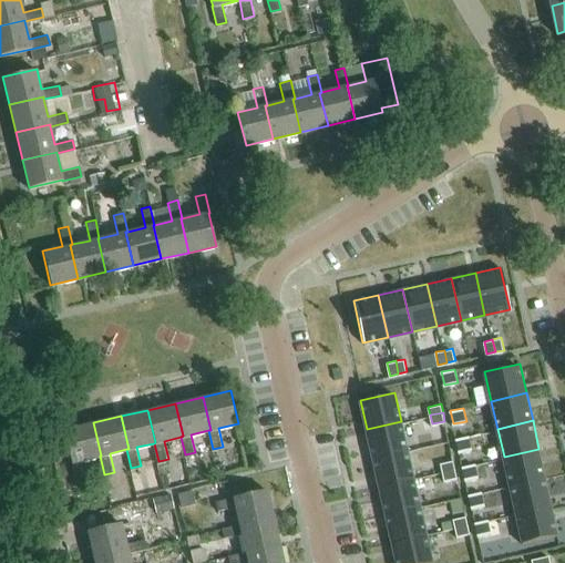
[(372,457),(408,449),(401,421),(367,429),(372,457)]
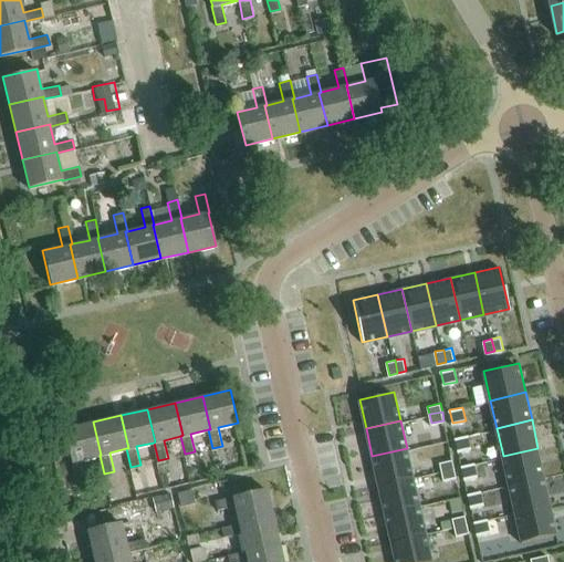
[(101,455),(93,422),(65,428),(73,462),(72,462),(76,480),(86,478),(82,459),(100,455),(101,455)]
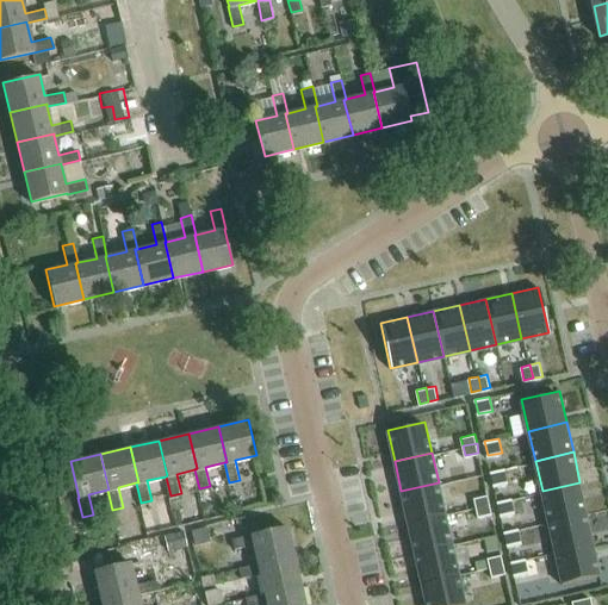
[(504,468),(491,471),(495,485),(508,482),(504,468)]
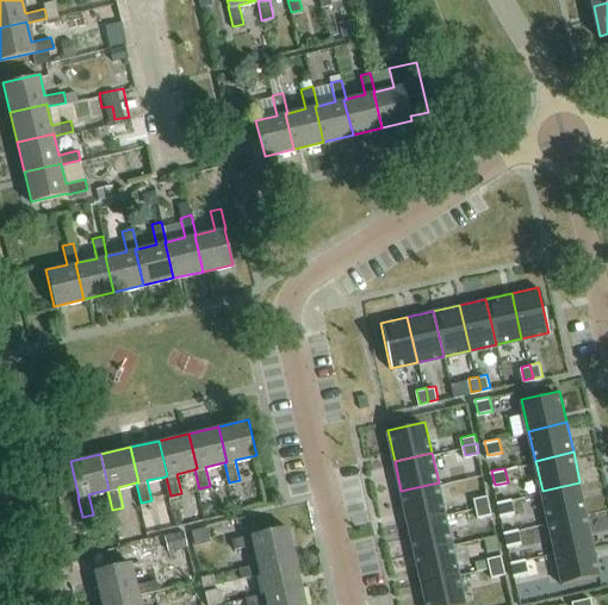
[(408,521),(446,512),(439,482),(401,491),(408,521)]
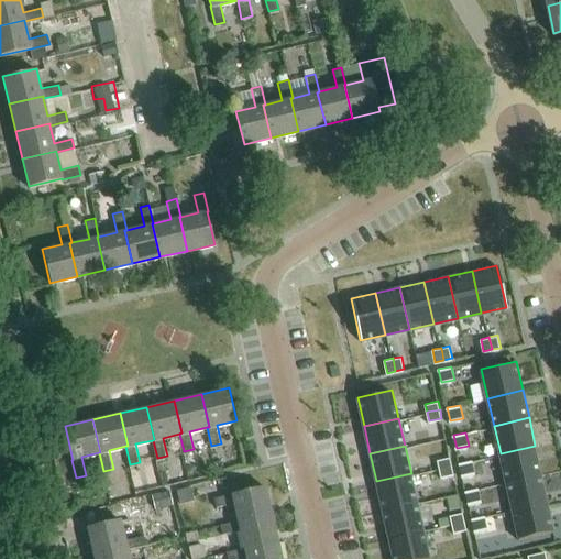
[(506,481),(541,473),(535,446),(501,453),(506,481)]
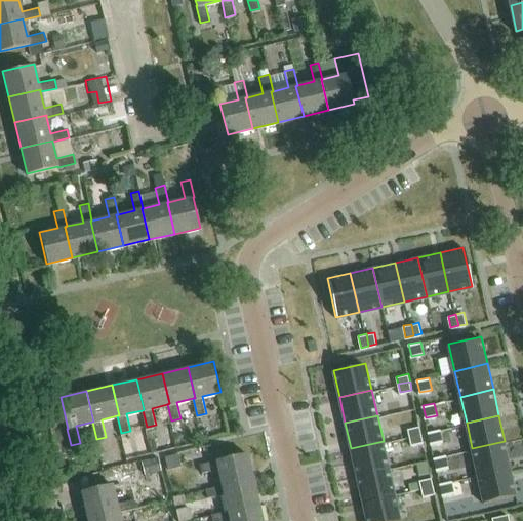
[(419,425),(408,428),(409,436),(421,433),(419,425)]
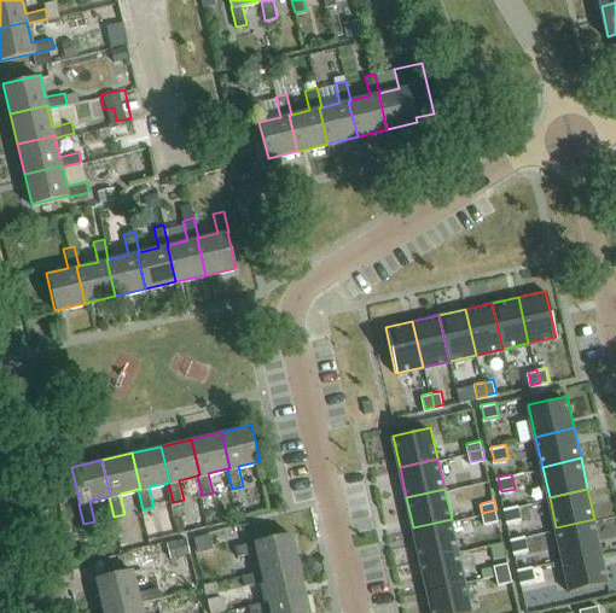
[(518,505),(505,507),(507,521),(522,519),(518,505)]
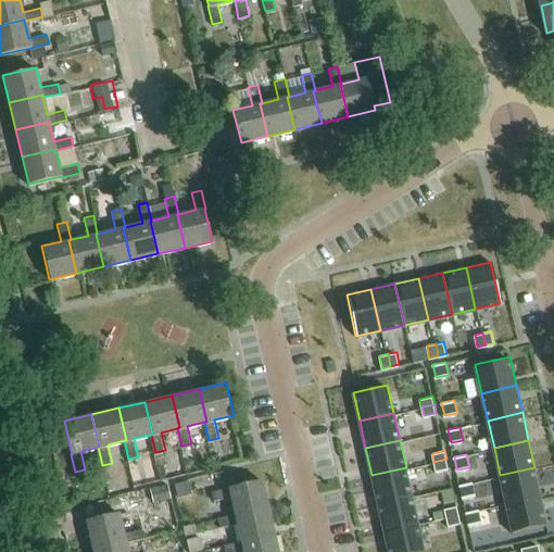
[(447,459),(433,462),(436,471),(449,467),(447,459)]
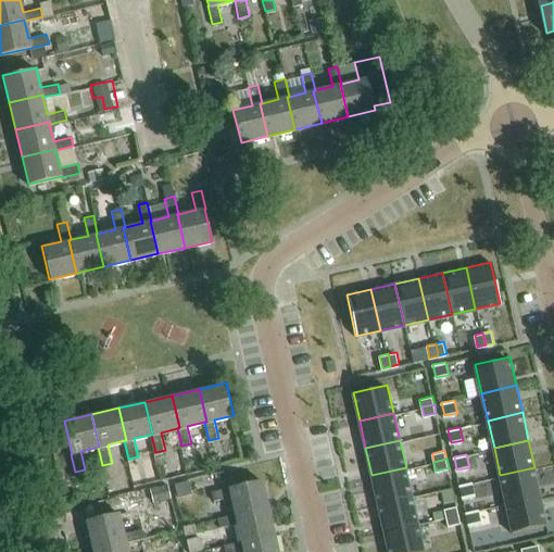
[(378,503),(413,494),(406,467),(372,475),(378,503)]
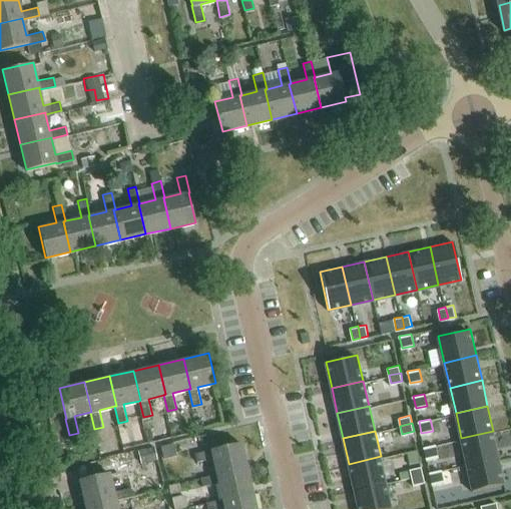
[(467,463),(499,456),(493,431),(461,438),(467,463)]
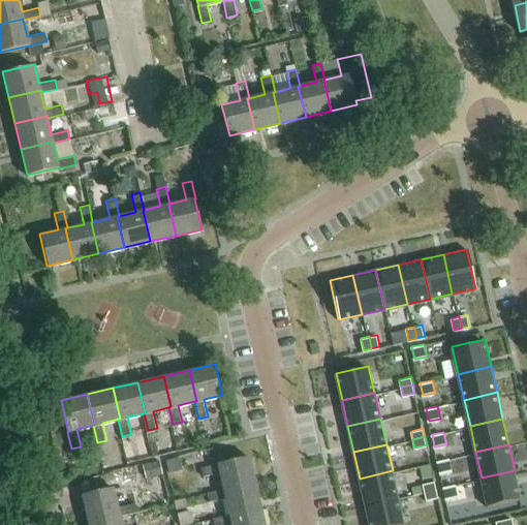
[(224,488),(256,481),(250,455),(219,462),(218,461),(203,465),(205,474),(220,470),(224,487),(224,488)]
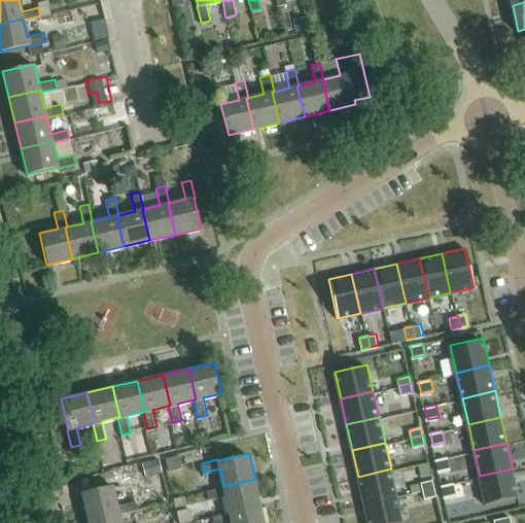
[(448,456),(435,459),(439,472),(451,468),(448,456)]
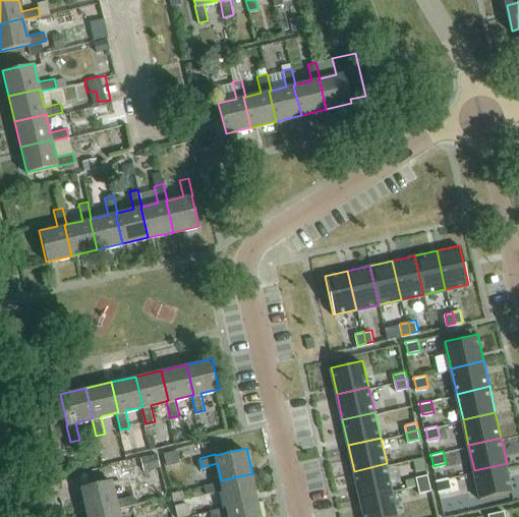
[(158,452),(141,455),(143,469),(161,465),(158,452)]
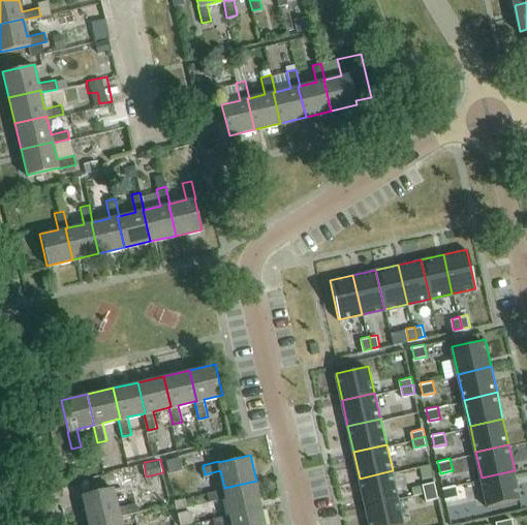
[(365,504),(398,497),(393,470),(360,479),(365,504)]
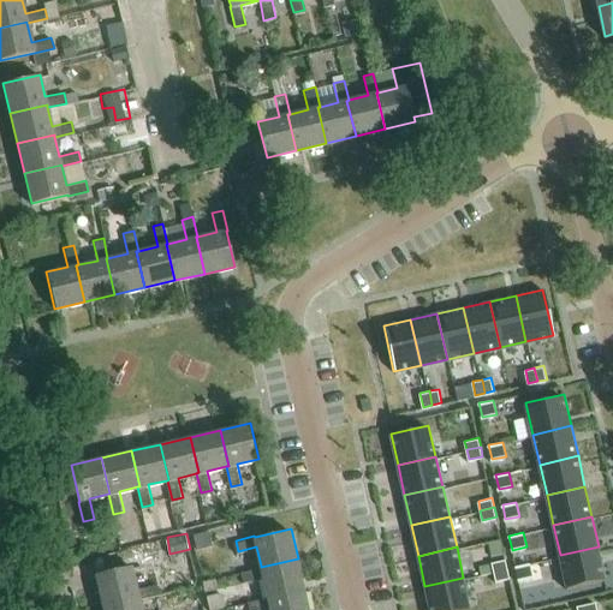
[(560,555),(567,586),(606,578),(599,546),(560,555)]
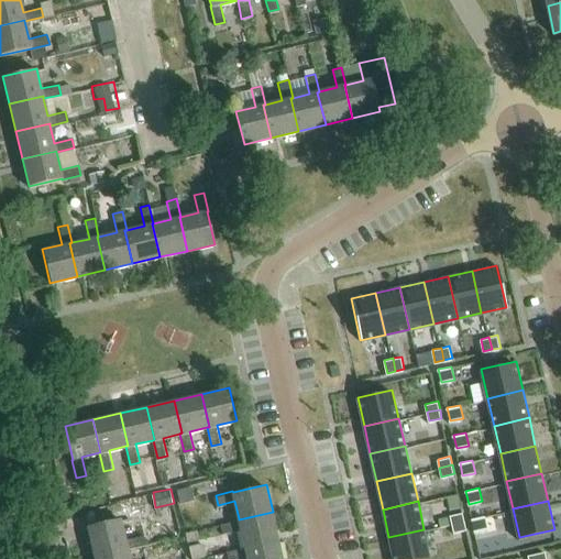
[(278,539),(273,512),(239,519),(239,518),(221,523),(223,532),(241,528),(245,546),(245,547),(278,539)]
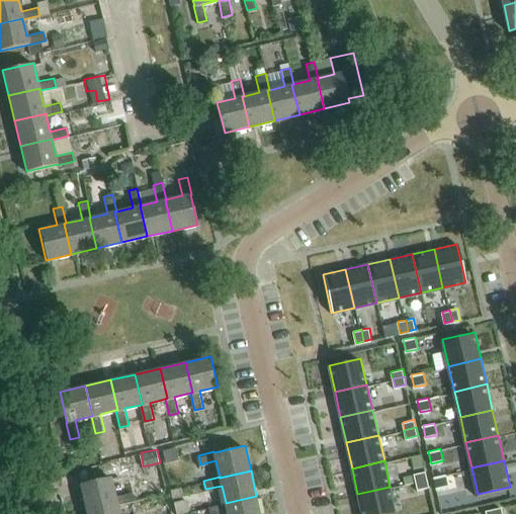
[(426,470),(414,473),(416,481),(427,478),(426,470)]
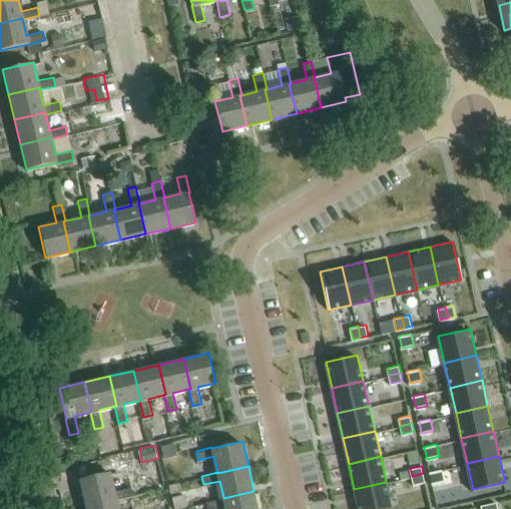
[(442,469),(430,472),(433,484),(444,481),(442,469)]
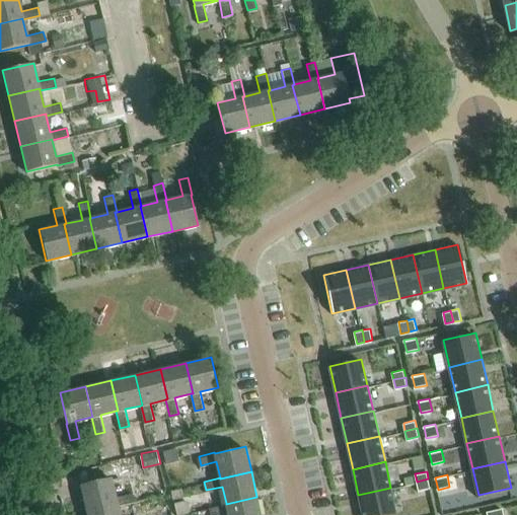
[(81,484),(87,509),(119,502),(119,504),(136,500),(134,491),(117,495),(113,476),(81,484)]
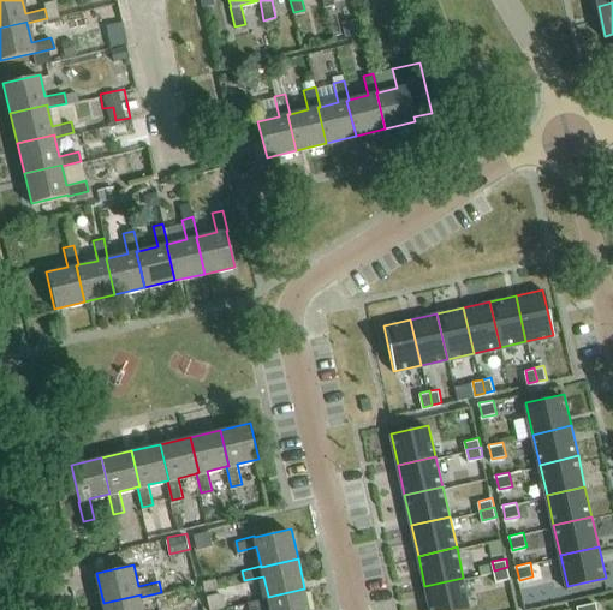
[(507,567),(494,570),(497,580),(510,576),(507,567)]
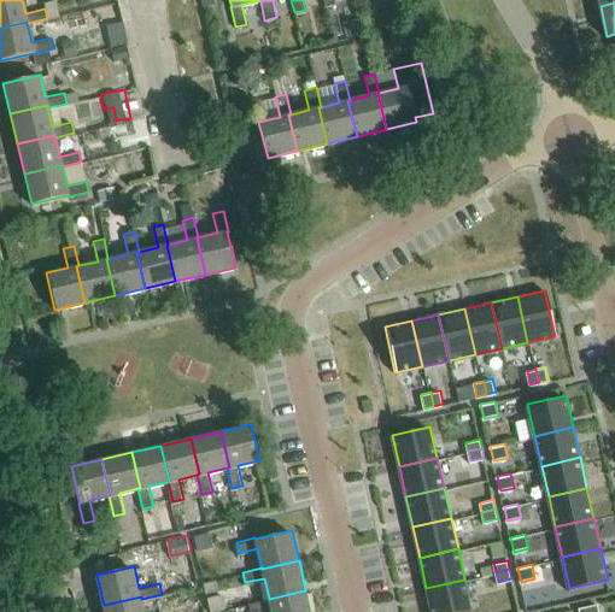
[(426,588),(432,611),(463,611),(472,611),(464,580),(426,588)]
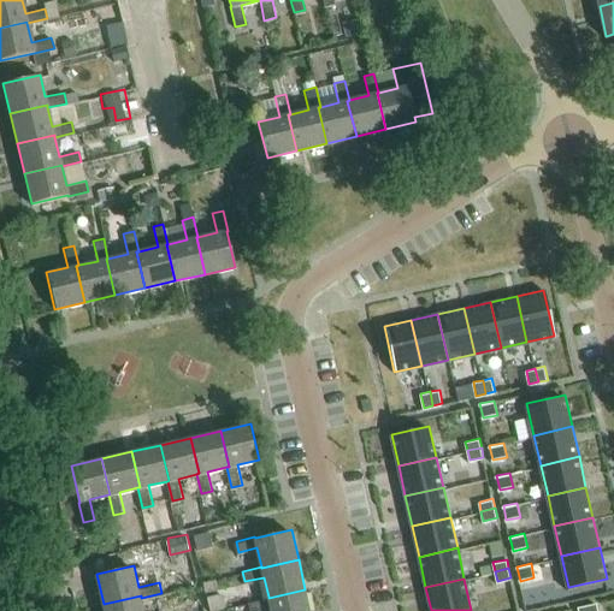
[(310,610),(305,589),(269,598),(269,597),(249,600),(251,610),(252,610),(271,607),(271,610),(310,610)]
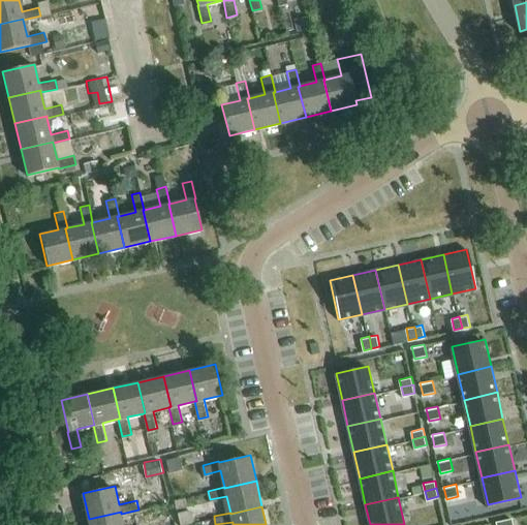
[(89,519),(90,524),(123,524),(121,514),(121,512),(89,519)]
